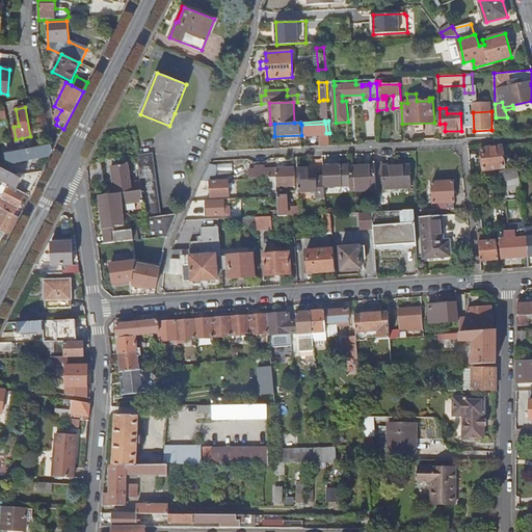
[(330,147),(329,133),(326,133),(325,124),(301,125),(301,135),(322,133),(321,136),(321,147),(330,147)]
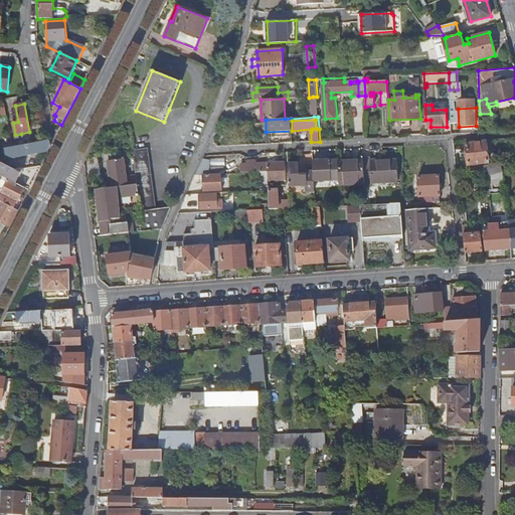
[(242,125),(240,138),(253,140),(255,127),(242,125)]
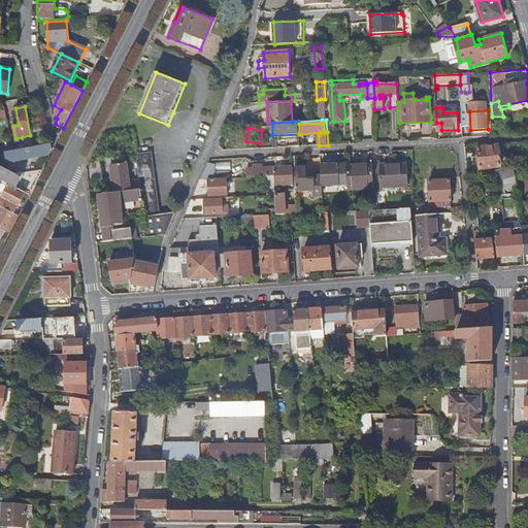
[(5,153),(12,152),(11,141),(3,143),(5,153)]
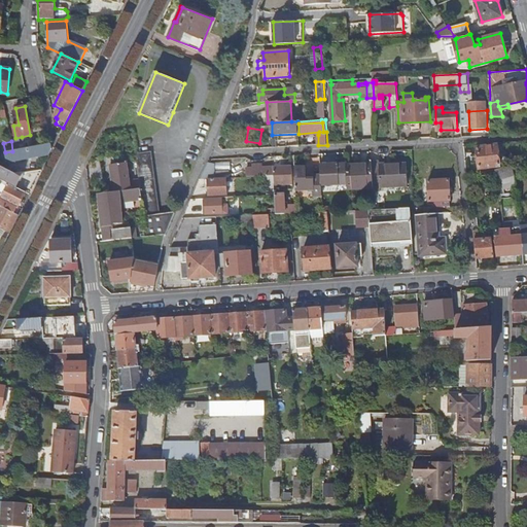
[(53,149),(51,144),(12,151),(5,152),(7,163),(49,155),(53,149)]
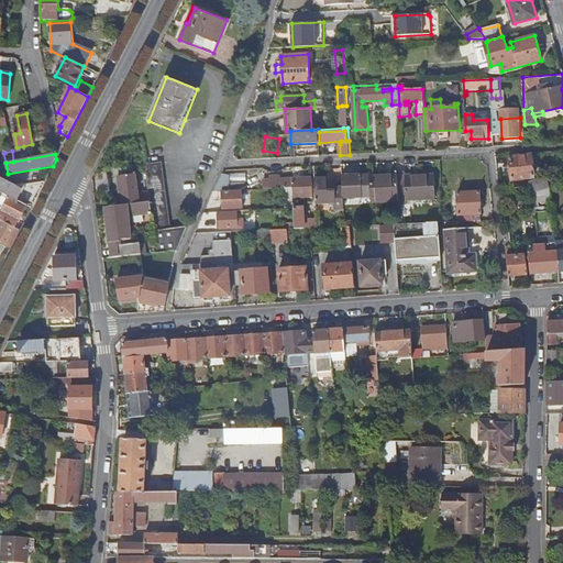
[(509,157),(511,180),(533,178),(531,155),(509,157)]
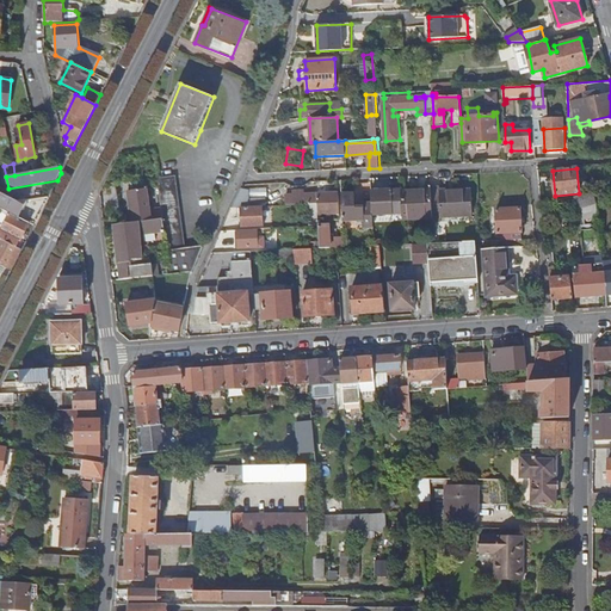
[(158,177),(164,218),(165,232),(166,233),(167,246),(171,275),(179,273),(195,271),(197,266),(204,245),(185,247),(176,176),(158,177)]
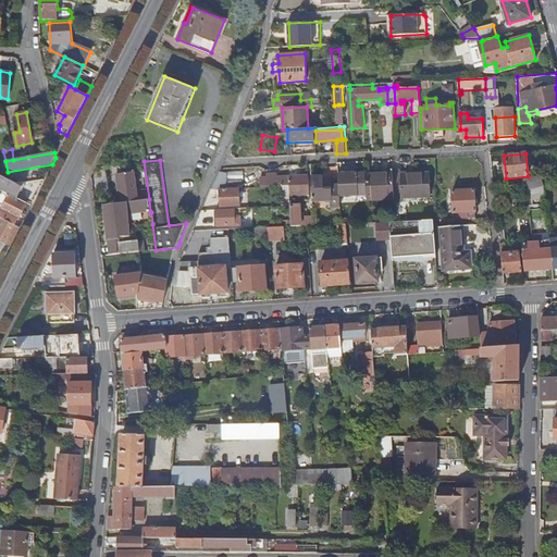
[(395,190),(431,188),(430,173),(401,174),(401,171),(394,171),(394,172),(395,190)]
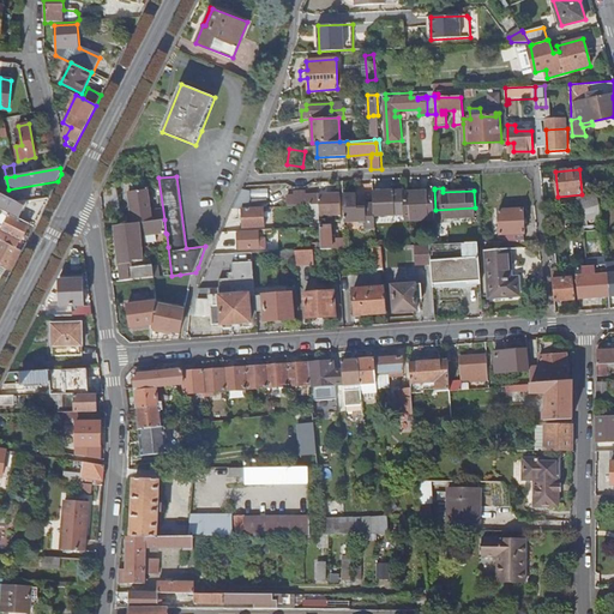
[(375,215),(405,215),(404,193),(395,193),(395,190),(374,191),(374,204),(375,215)]
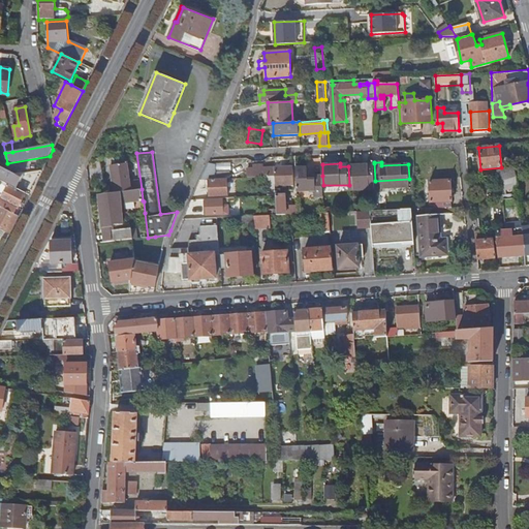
[(375,187),(375,181),(374,163),(348,164),(348,166),(349,185),(349,188),(375,187)]
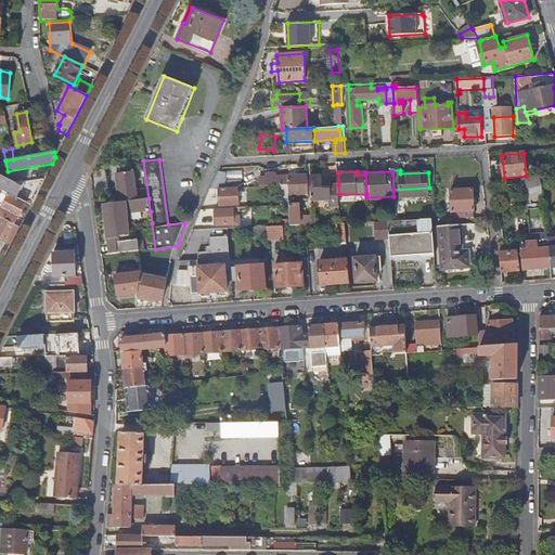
[(139,201),(137,190),(132,191),(130,172),(117,173),(119,192),(120,197),(116,197),(116,203),(103,205),(107,241),(119,239),(119,237),(126,236),(125,229),(129,229),(128,227),(127,214),(150,210),(149,198),(139,201)]
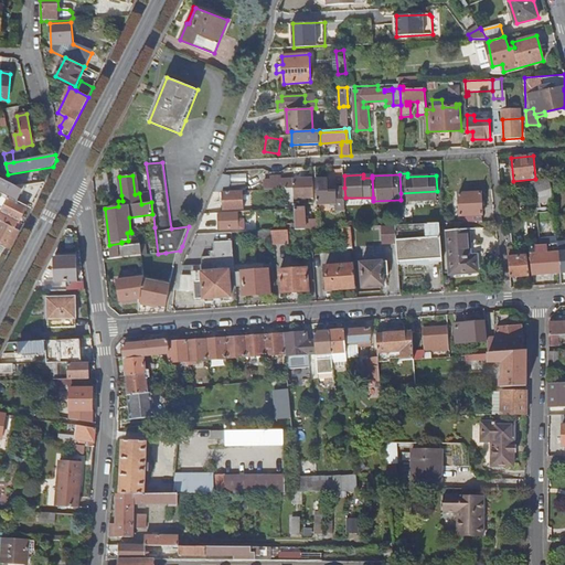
[(540,202),(553,199),(551,176),(531,182),(534,193),(537,192),(540,202)]
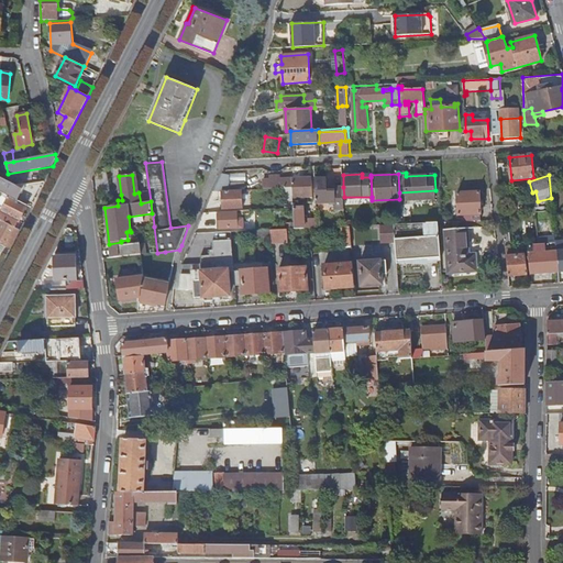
[(264,189),(293,188),(293,179),(293,178),(278,179),(278,176),(272,177),(272,179),(271,179),(271,183),(264,184),(264,189)]
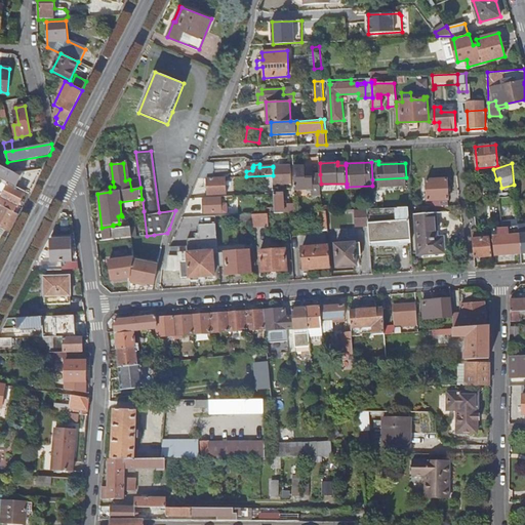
[(2,166),(0,169),(0,172),(8,177),(11,171),(2,166)]
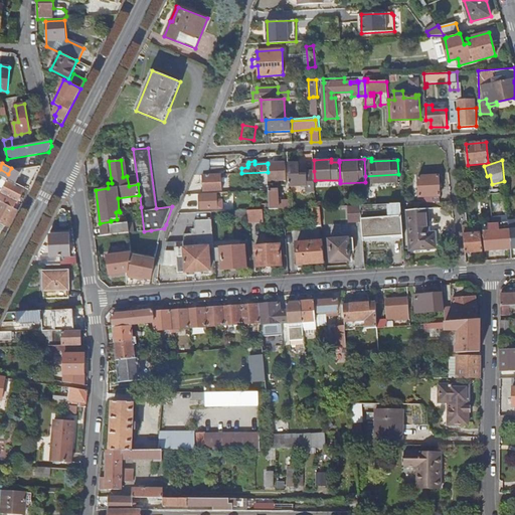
[(286,163),(268,164),(268,172),(269,180),(287,179),(286,163)]
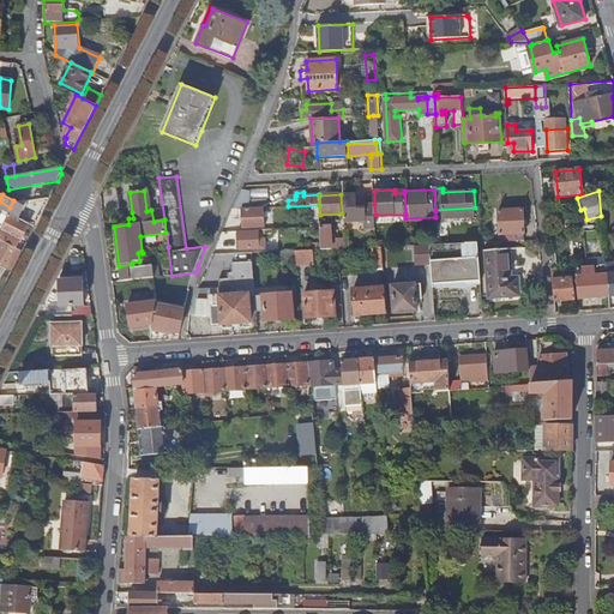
[(375,222),(375,215),(374,204),(365,205),(365,210),(356,210),(356,205),(356,194),(344,196),(345,222),(366,221),(366,223),(375,222)]
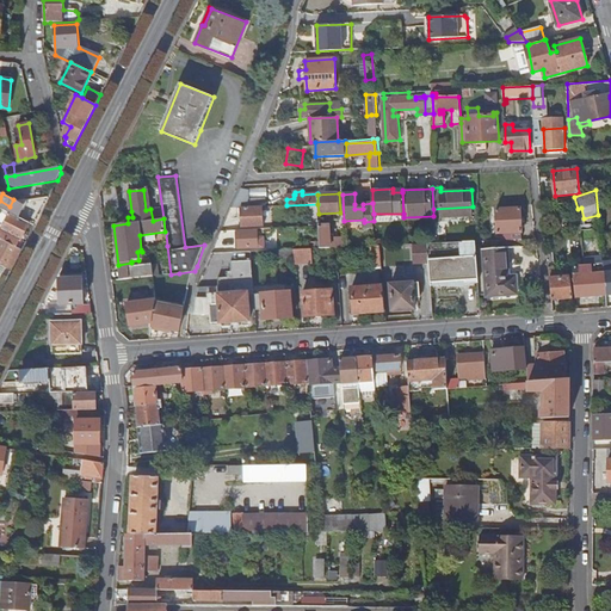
[(0,208),(11,214),(25,221),(32,209),(31,208),(29,201),(19,203),(13,199),(10,207),(0,201),(0,208)]
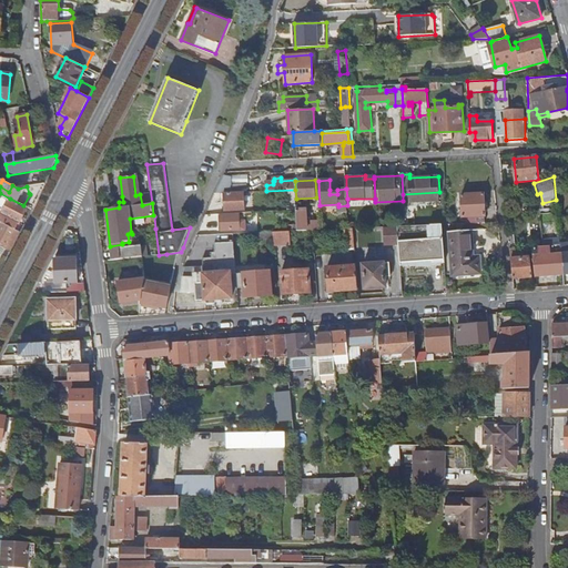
[(244,192),(224,193),(224,200),(222,200),(222,203),(221,203),(221,205),(224,204),(225,211),(245,210),(244,192)]
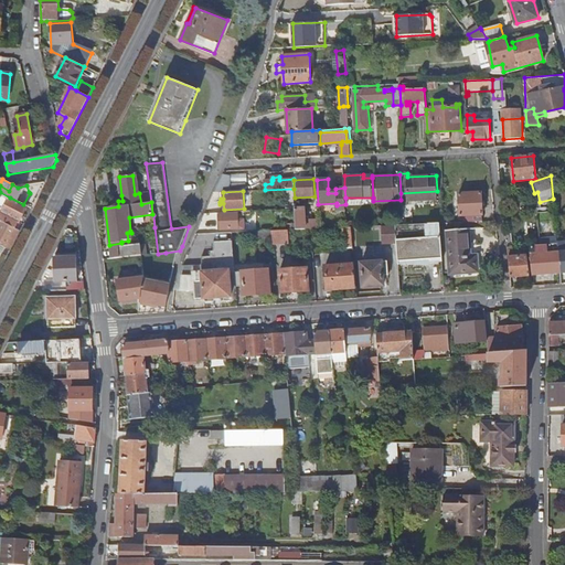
[(437,199),(437,191),(401,193),(401,200),(401,201),(437,199)]
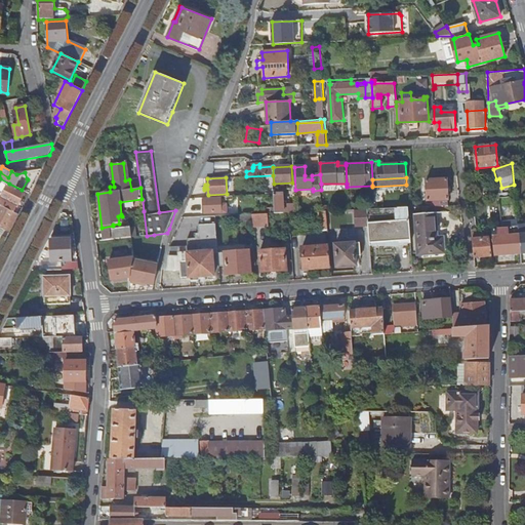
[(432,206),(449,206),(448,178),(427,179),(428,200),(432,200),(432,206)]
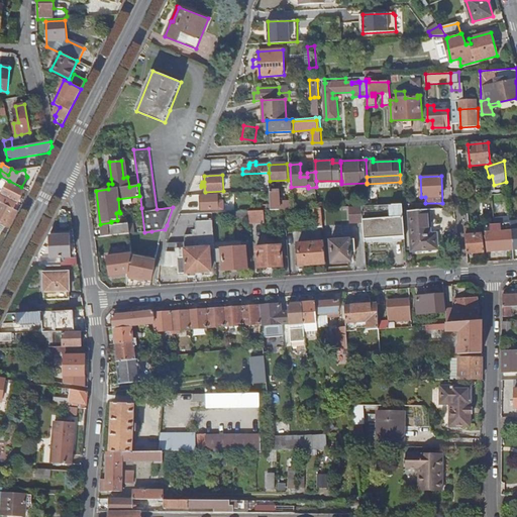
[(0,199),(0,202),(13,209),(17,203),(18,204),(25,189),(21,187),(9,181),(0,199)]
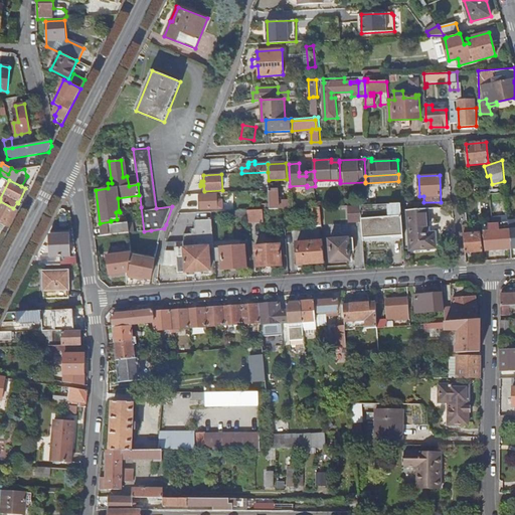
[(280,185),(269,186),(269,190),(270,209),(285,209),(291,208),(290,200),(279,201),(278,190),(280,190),(280,185)]
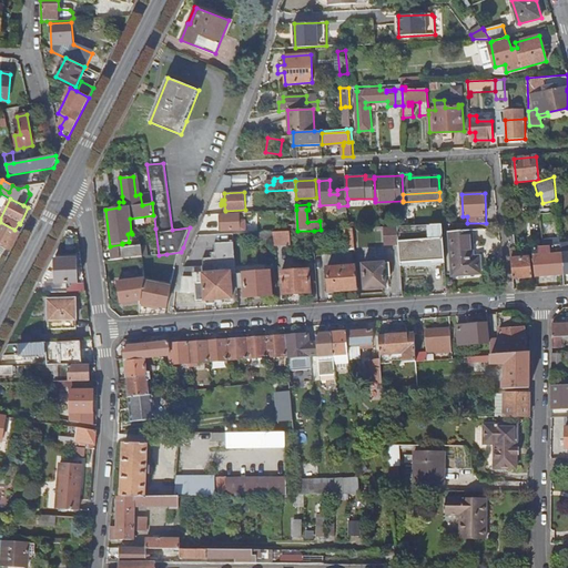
[(242,223),(240,224),(240,214),(220,215),(221,231),(241,231),(240,226),(243,226),(242,223)]
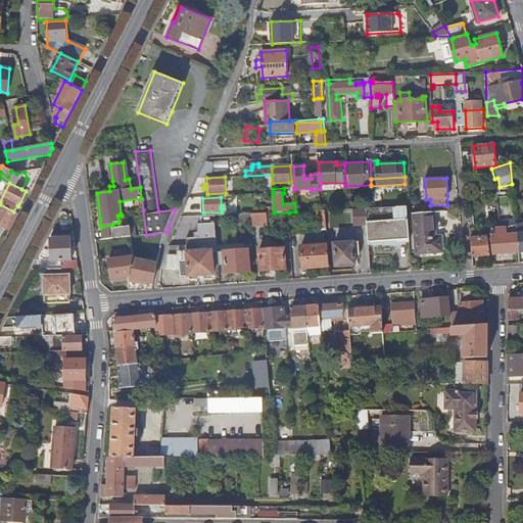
[(0,225),(10,231),(18,214),(13,211),(0,204),(0,225)]
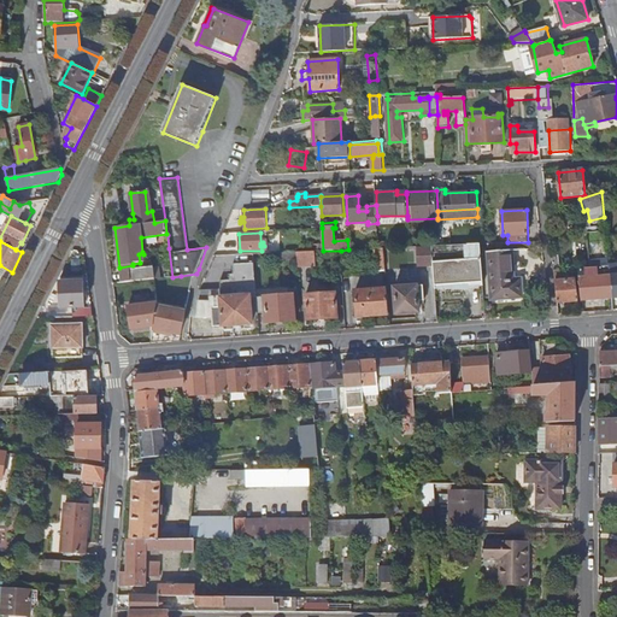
[(481,244),(439,246),(433,246),(434,257),(468,254),(468,259),(434,263),(436,288),(483,285),(481,244)]
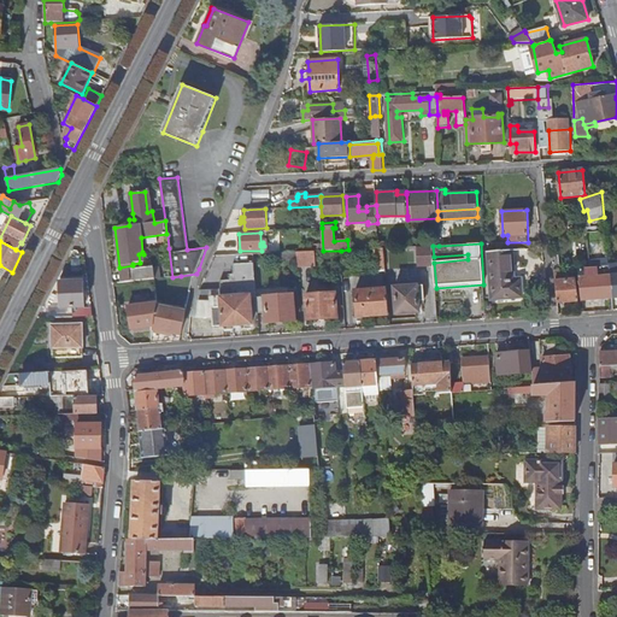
[(433,246),(417,247),(418,266),(434,265),(433,246)]
